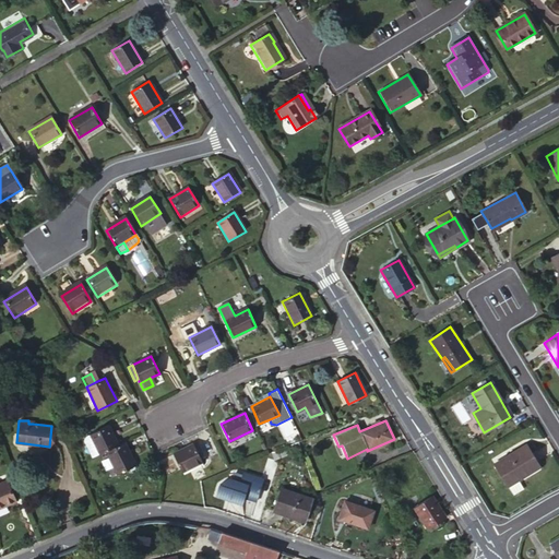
[(106,451),(118,445),(108,425),(90,433),(99,454),(106,451)]
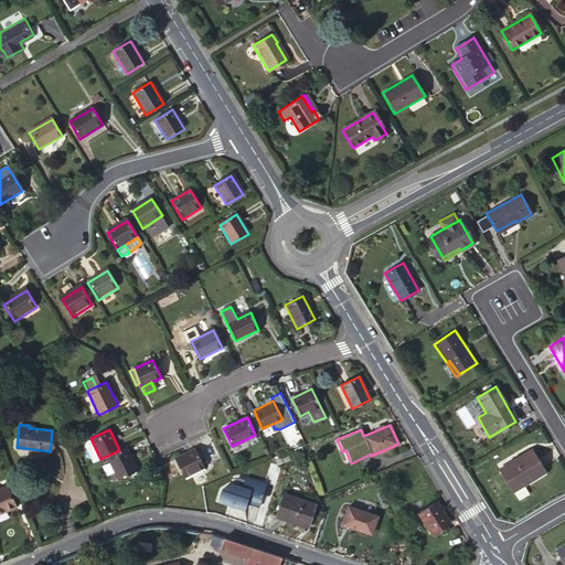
[(83,443),(93,464),(100,459),(91,438),(83,443)]
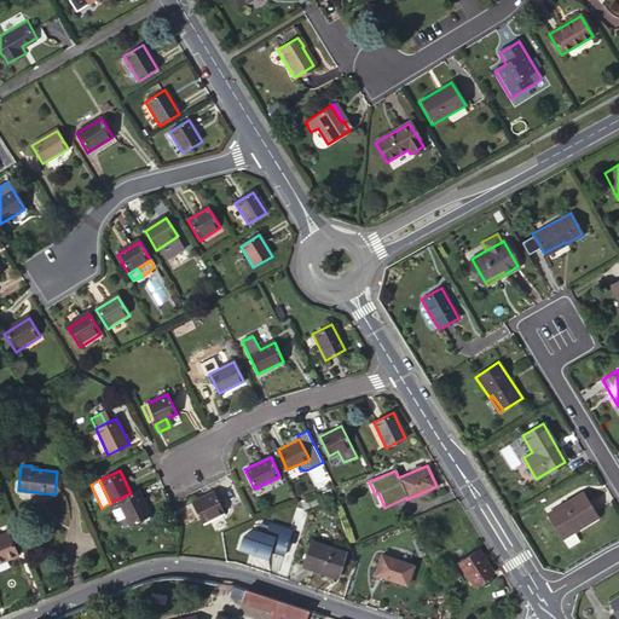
[(88,485),(99,508),(102,508),(91,485),(88,485)]
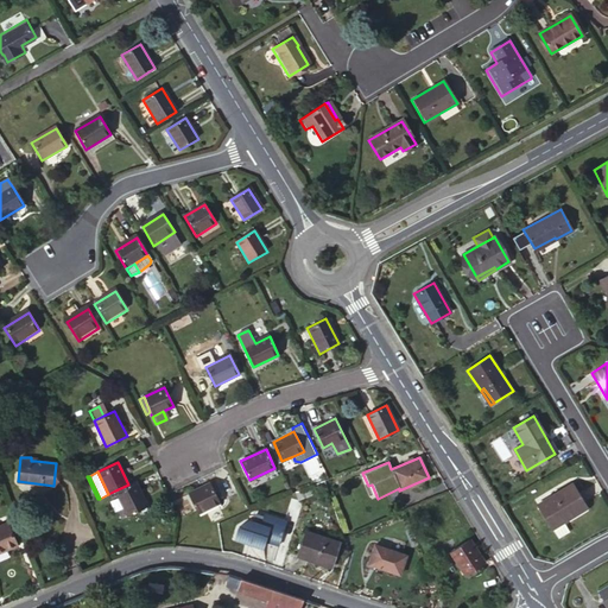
[(328,488),(324,480),(295,493),(298,500),(328,488)]
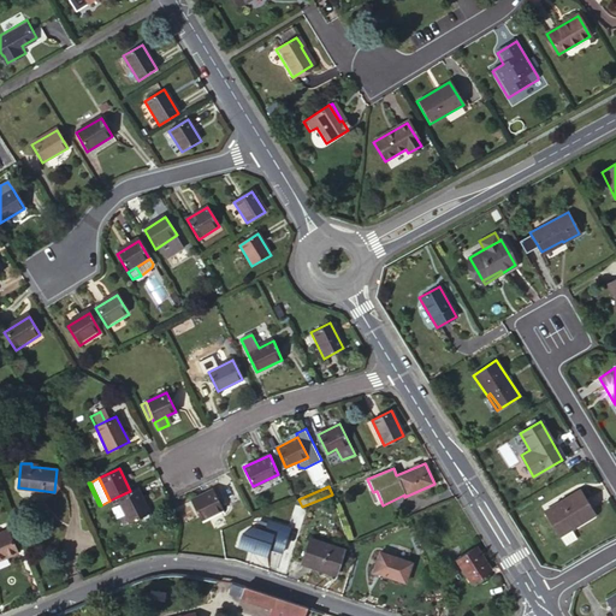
[(149,514),(137,487),(130,491),(117,497),(130,523),(149,514)]
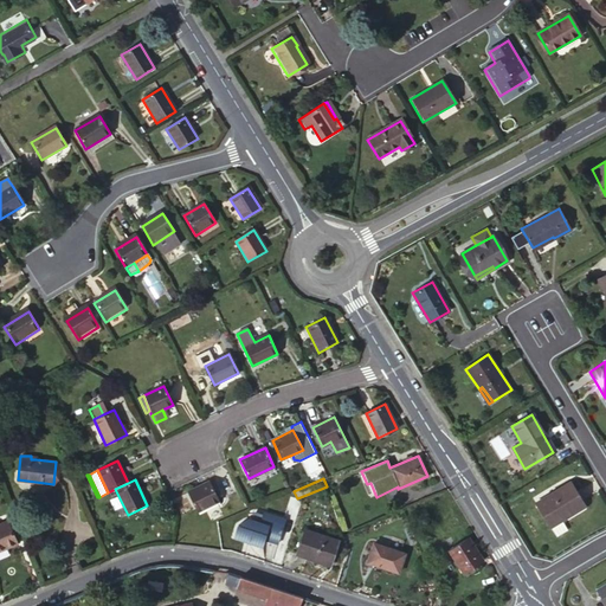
[(219,500),(210,482),(188,492),(198,511),(219,500)]
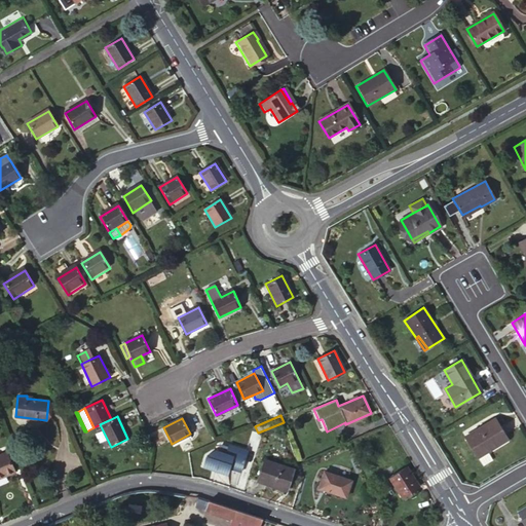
[(464,437),(478,459),(479,458),(488,453),(487,451),(508,440),(495,418),(464,437)]
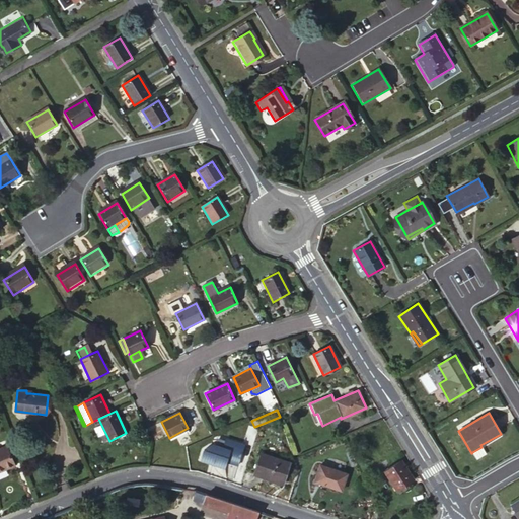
[(223,447),(214,444),(206,449),(206,450),(203,449),(200,459),(224,467),(226,462),(237,465),(244,445),(225,439),(223,447)]
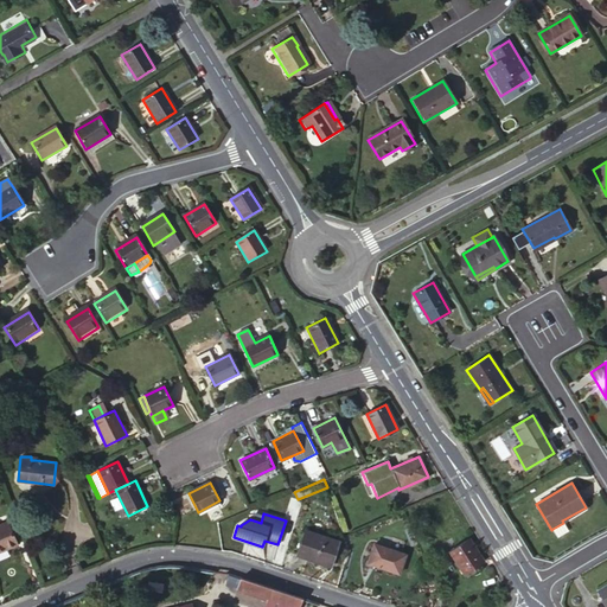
[(0,550),(17,544),(7,522),(0,524),(0,550)]
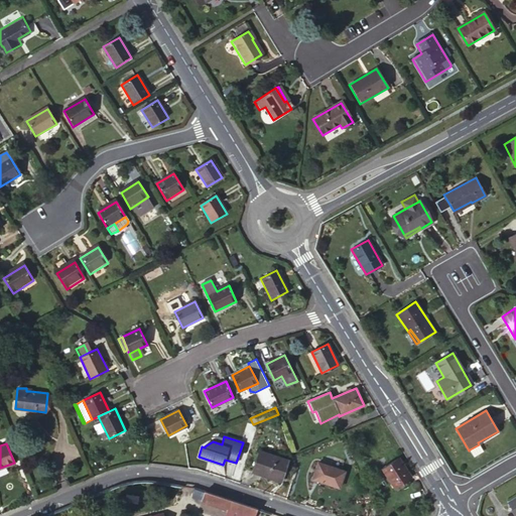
[(479,444),(470,449),(474,458),(483,452),(479,444)]
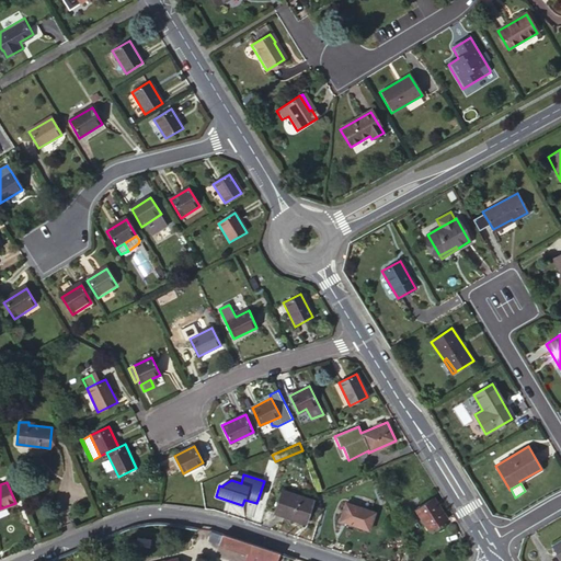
[(306,523),(313,501),(282,490),(275,513),(306,523)]
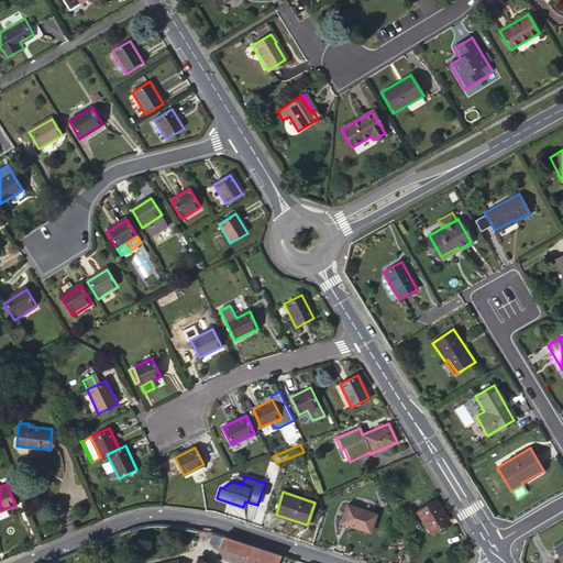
[(450,520),(435,498),(416,511),(430,533),(450,520)]
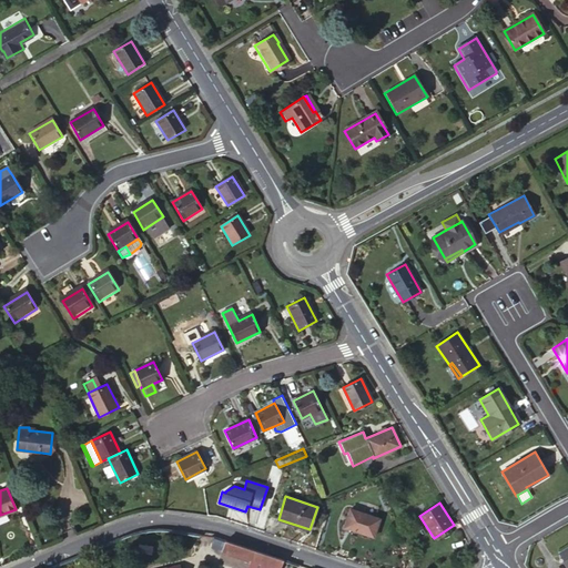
[(374,536),(379,519),(351,509),(345,527),(374,536)]
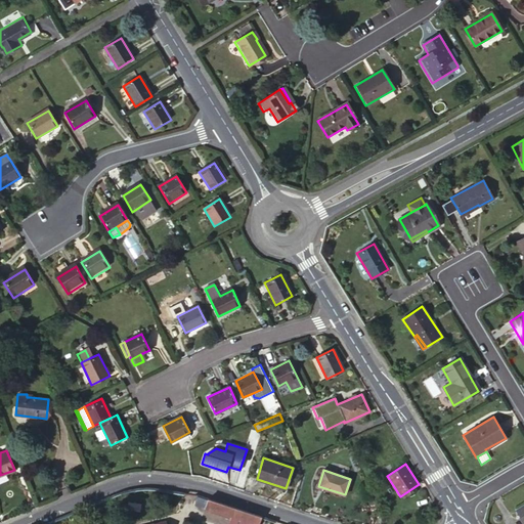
[(195,504),(205,508),(208,498),(198,495),(195,504)]
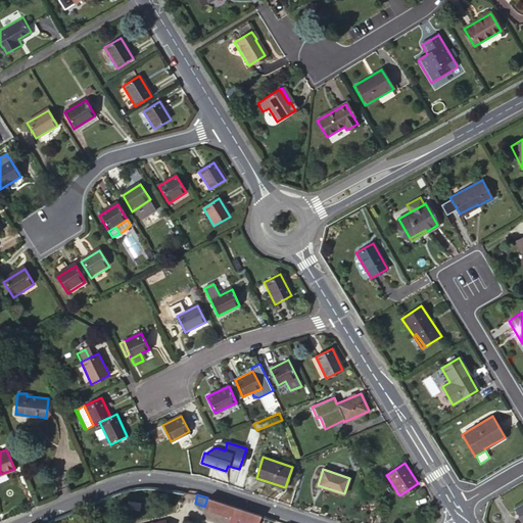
[(247,522),(258,522),(260,516),(207,497),(204,507),(230,515),(230,517),(247,522)]
